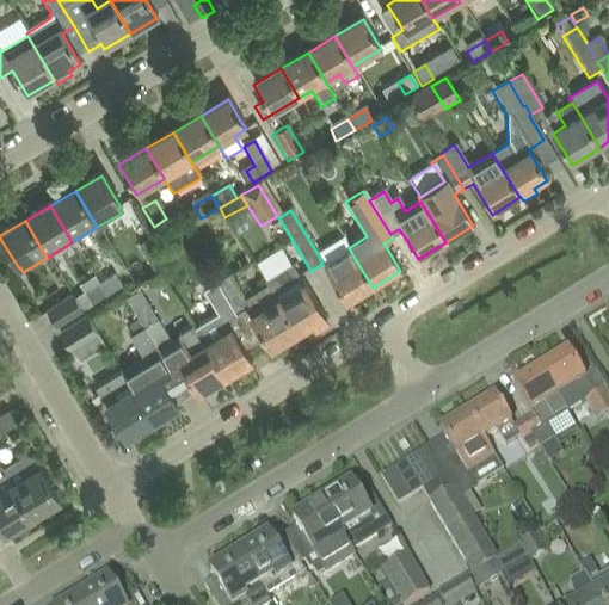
[(325,267),(351,252),(349,248),(344,240),(318,254),(323,264),(325,267)]
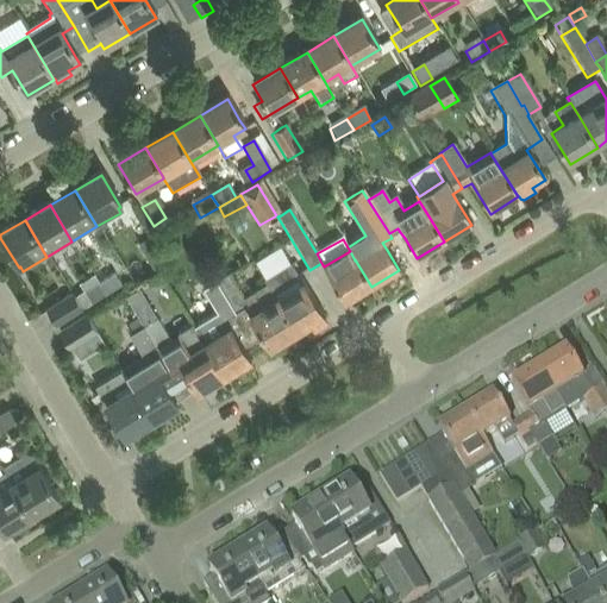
[(254,268),(263,282),(291,267),(281,251),(254,268)]
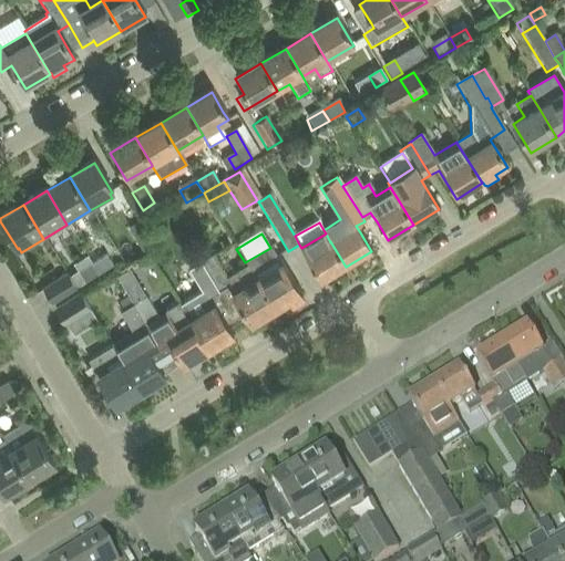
[(330,242),(326,234),(301,248),(299,249),(320,282),(346,267),(330,241),(330,242)]
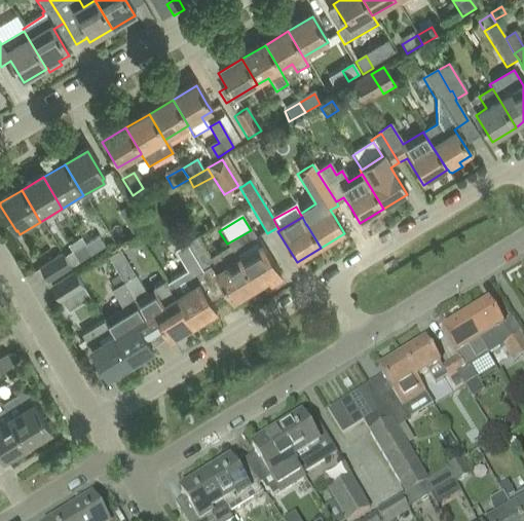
[(251,230),(227,244),(229,248),(230,247),(238,260),(255,288),(268,281),(271,285),(281,278),(277,274),(261,247),(252,233),(251,230)]
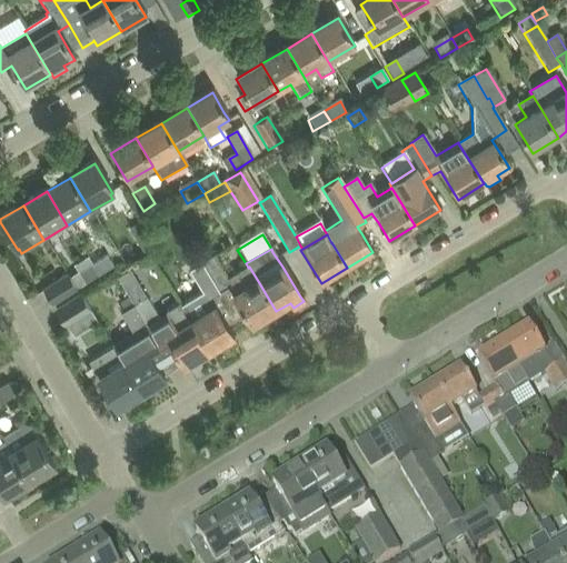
[(214,258),(201,265),(219,294),(229,289),(245,315),(251,327),(276,311),(258,281),(249,267),(248,268),(227,280),(214,258)]
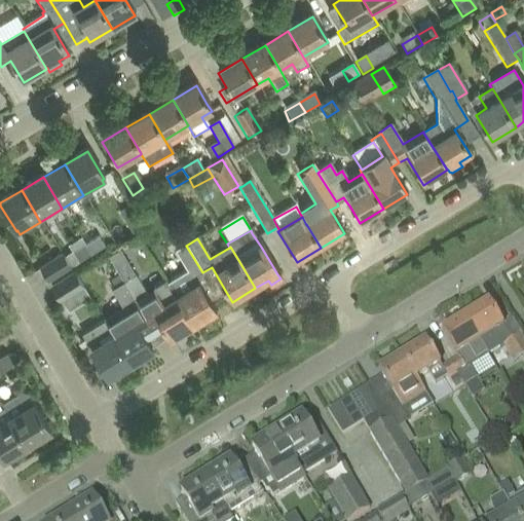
[(91,257),(104,250),(98,239),(85,248),(91,257)]
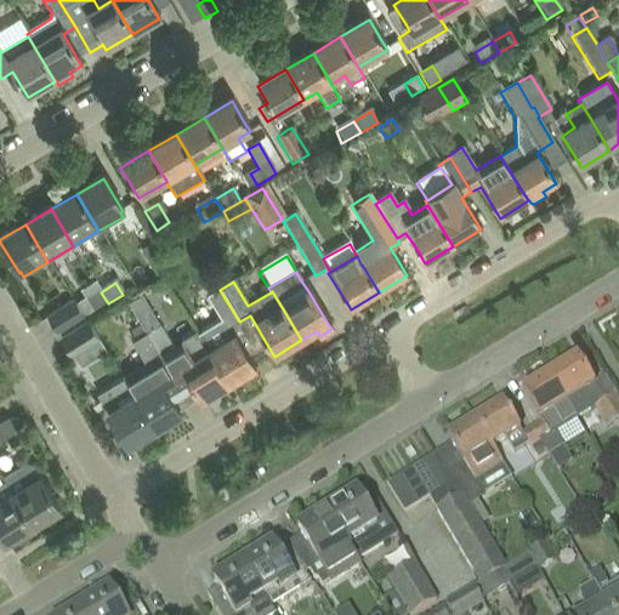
[(221,322),(197,336),(227,386),(254,369),(246,358),(238,343),(228,329),(239,322),(220,290),(206,299),(221,322)]
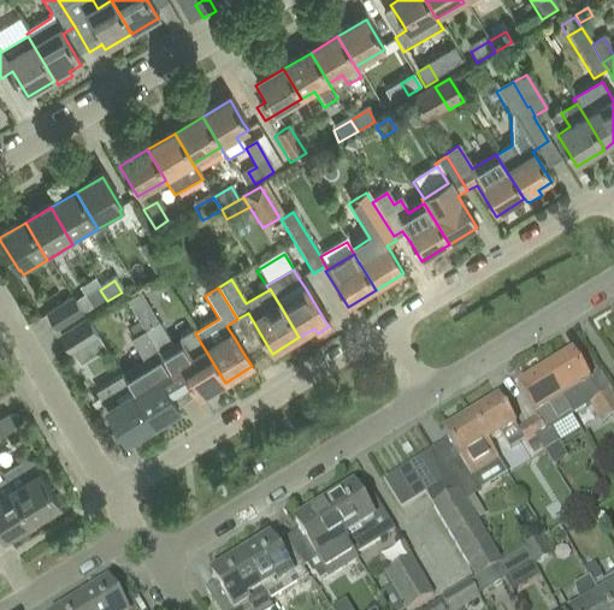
[(82,317),(92,311),(107,301),(100,290),(84,298),(75,305),(82,317)]
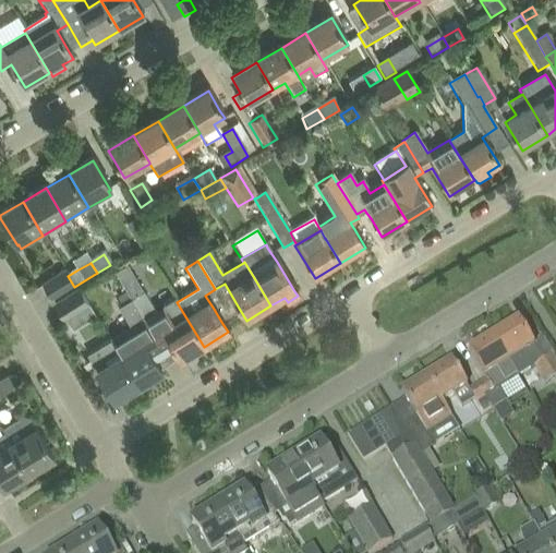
[(128,268),(116,275),(122,288),(134,280),(128,268)]
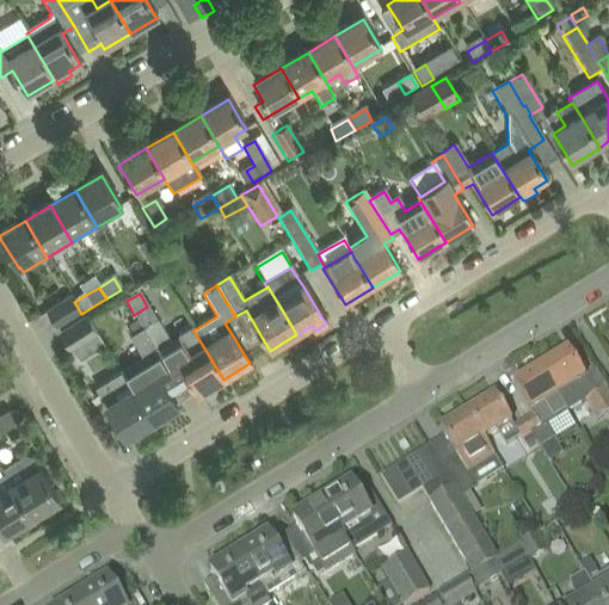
[(56,329),(77,316),(81,314),(74,302),(72,298),(47,314),(56,329)]
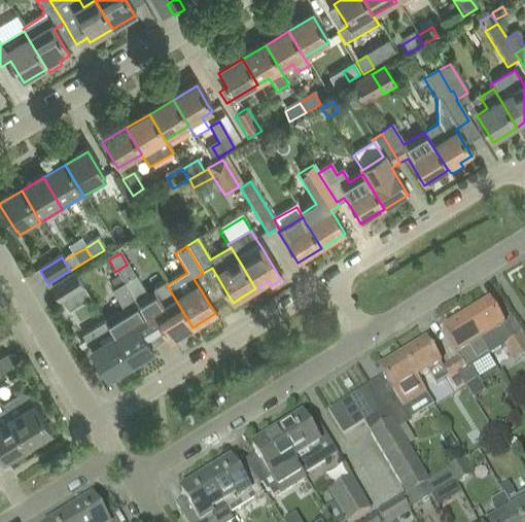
[(203,273),(194,279),(202,291),(211,285),(203,273)]
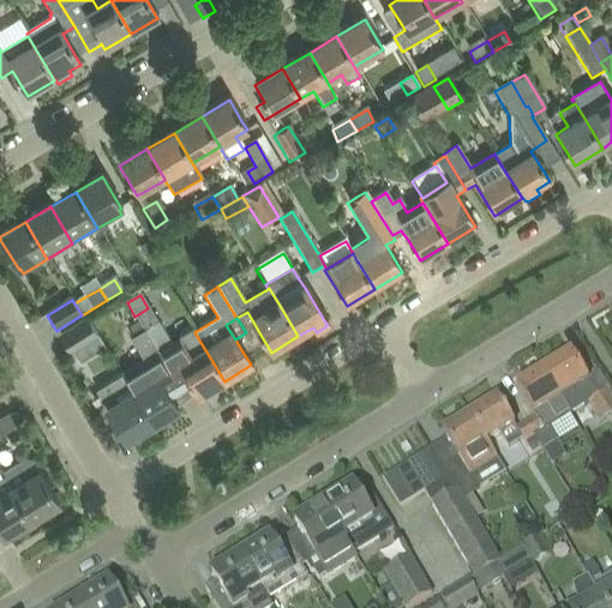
[(71,354),(97,337),(87,320),(59,337),(71,354)]
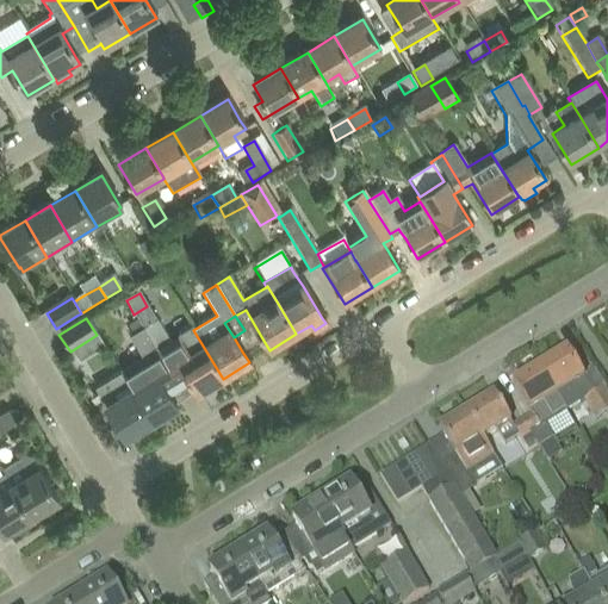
[(142,361),(121,374),(152,424),(178,408),(175,405),(171,398),(181,391),(143,330),(140,323),(138,321),(126,328),(132,337),(129,338),(142,361)]
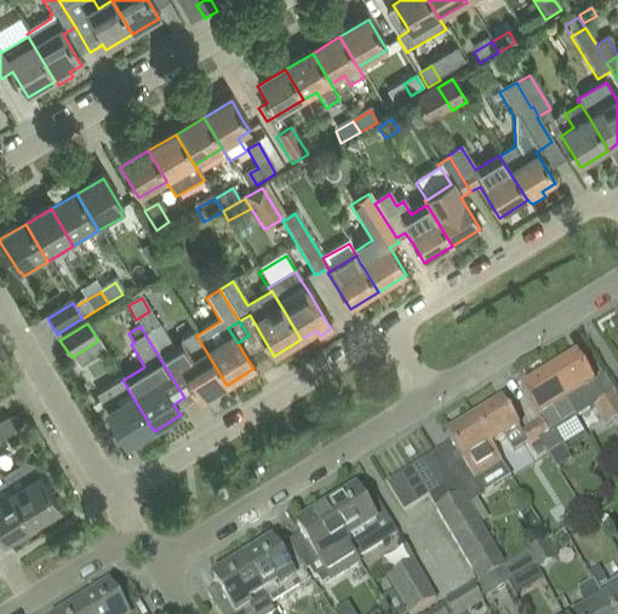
[(156,328),(146,336),(184,397),(194,391),(199,399),(200,402),(227,385),(196,336),(194,332),(178,342),(182,348),(173,351),(159,327),(156,328)]
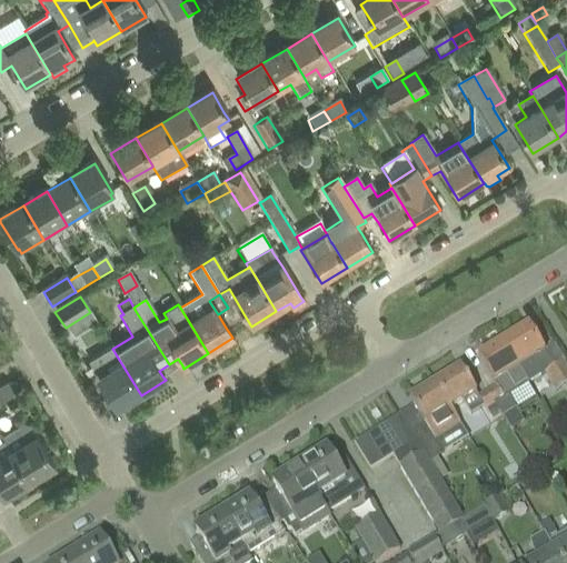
[(550,374),(541,360),(526,334),(500,351),(525,392),(541,382),(553,401),(566,391),(566,379),(560,368),(550,374)]
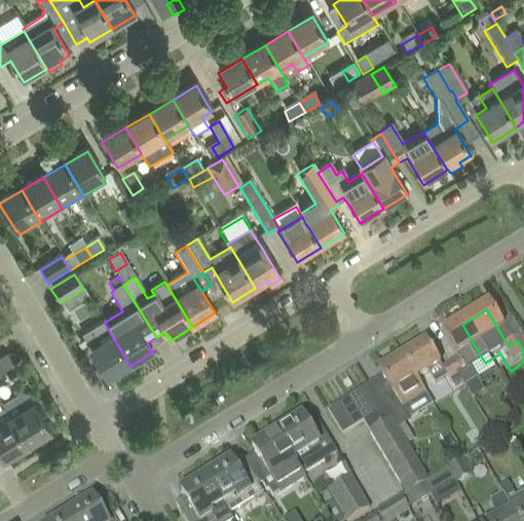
[(452,315),(432,323),(436,333),(455,325),(452,315)]
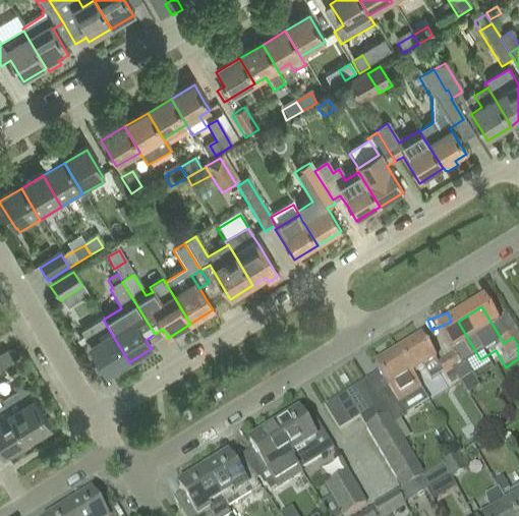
[(107,376),(129,362),(103,320),(80,334),(90,349),(107,376)]
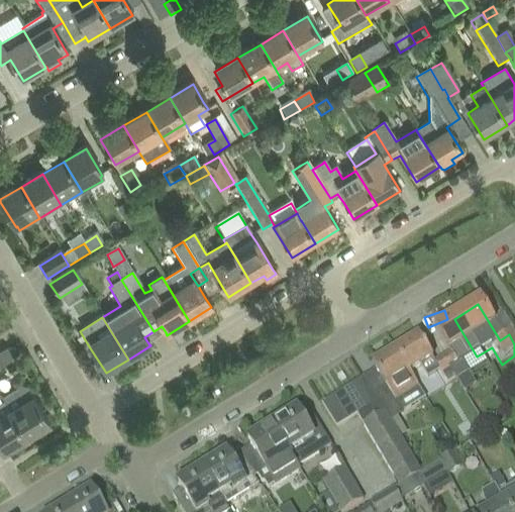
[(460,399),(473,392),(457,368),(477,356),(454,319),(431,333),(445,355),(446,359),(439,364),(446,376),(452,386),(460,399)]
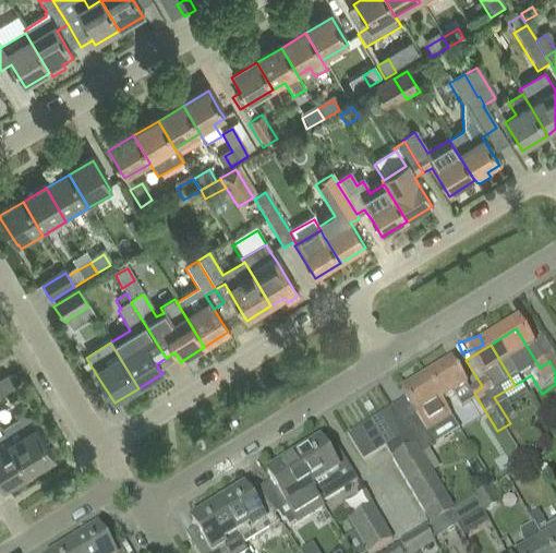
[(448,370),(423,385),(438,410),(450,403),(458,417),(471,408),(473,411),(482,406),(474,393),(466,397),(460,388),(448,370)]
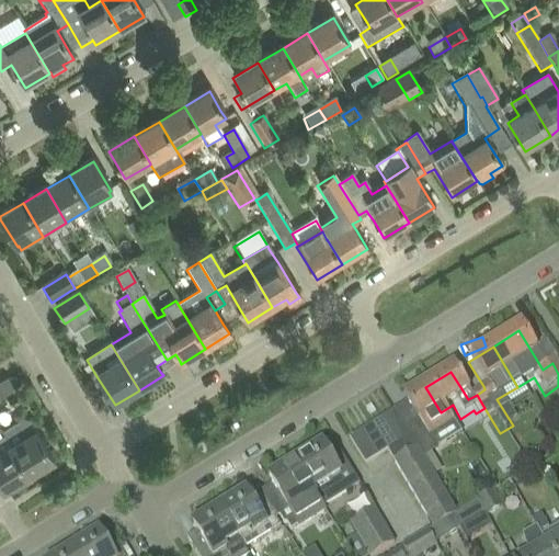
[(0,400),(13,393),(6,381),(0,384),(0,400)]
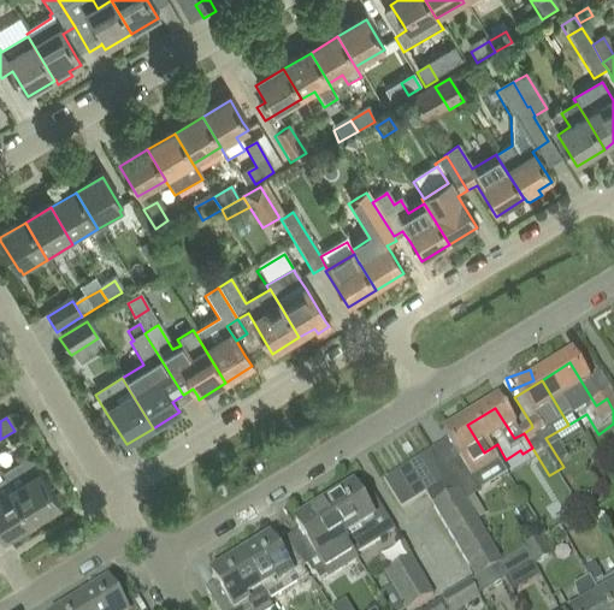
[(468,521),(477,516),(470,503),(476,499),(468,486),(496,472),(484,452),(467,425),(440,443),(444,449),(430,459),(448,487),(455,499),(462,511),(468,521)]
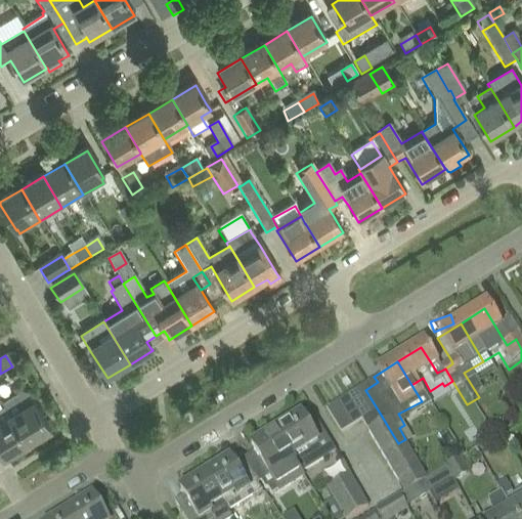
[(452,381),(444,386),(450,396),(459,391),(452,381)]
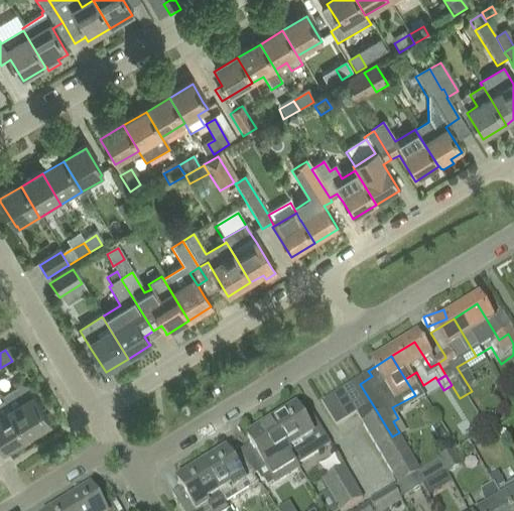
[(365,414),(375,408),(360,384),(350,390),(365,414)]
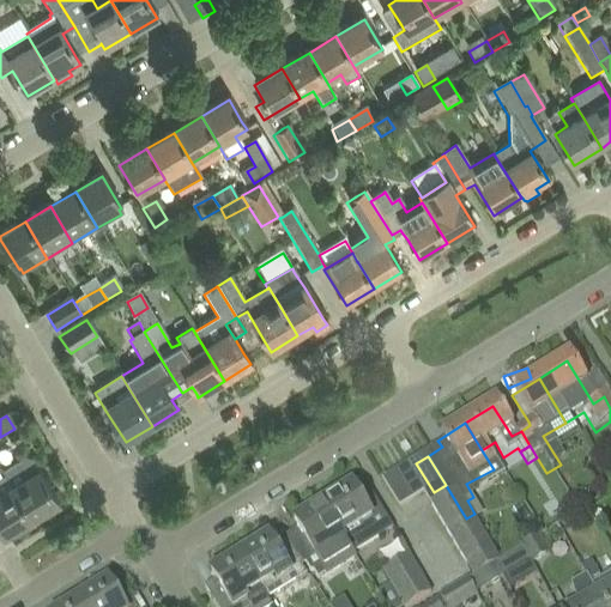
[(59,504),(32,461),(25,460),(19,463),(2,474),(5,478),(31,521),(59,504)]
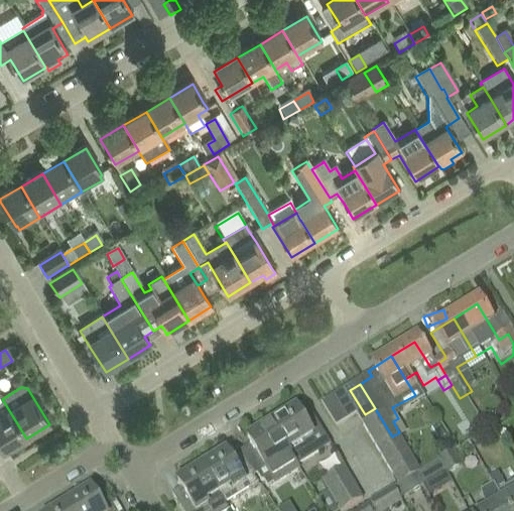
[(354,421),(365,414),(350,390),(339,397),(354,421)]
